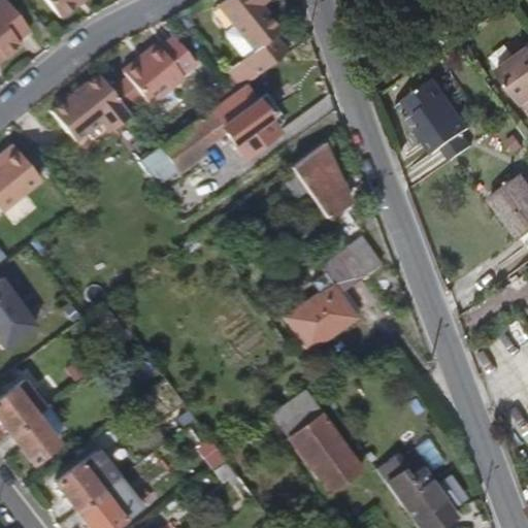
[(0,0),(0,57),(2,60),(19,46),(14,41),(28,31),(3,0),(0,0)]
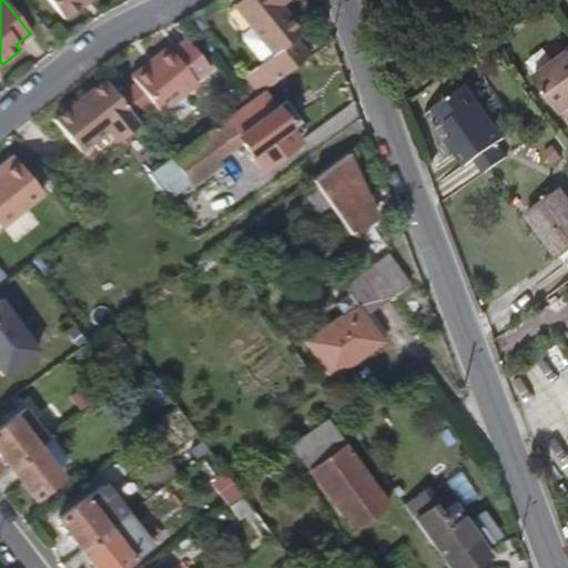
[(48,0),(62,19),(84,0),(48,0)]
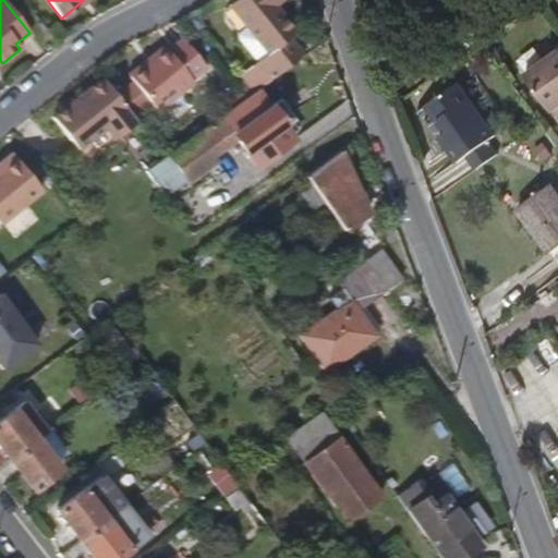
[(301,32),(281,3),(286,0),(237,0),(234,2),(253,27),(270,52),(262,58),(253,64),(265,83),(305,53),(293,37),(301,32)]
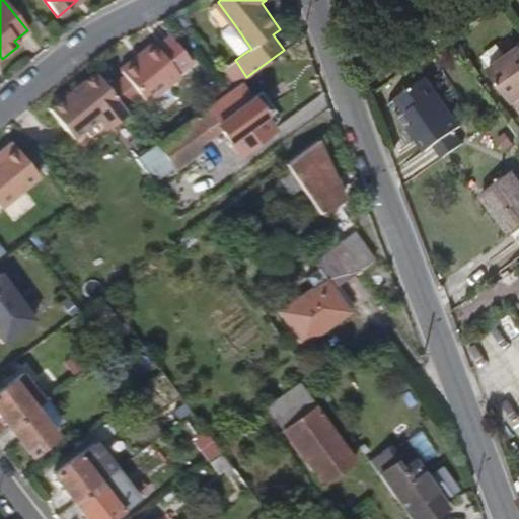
[(251,49),(235,25),(227,30),(243,54),(251,49)]
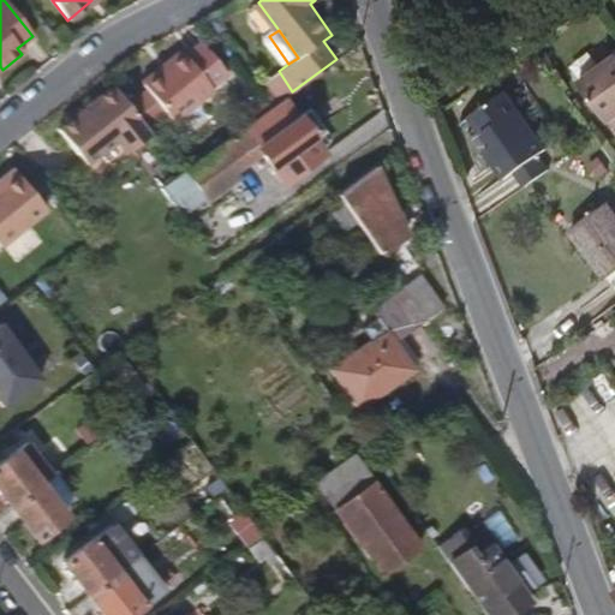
[(154,137),(214,90),(212,87),(228,75),(203,41),(186,54),(184,53),(161,70),(160,67),(142,82),(148,90),(129,106),(150,132),(154,137)]
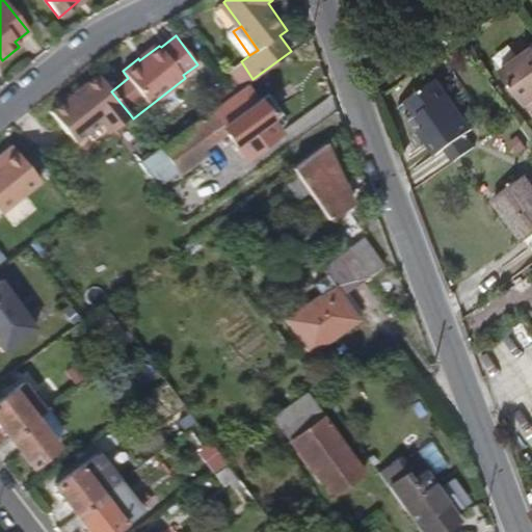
[(531,45),(521,53),(524,58),(503,72),(530,109),(531,108),(531,45)]
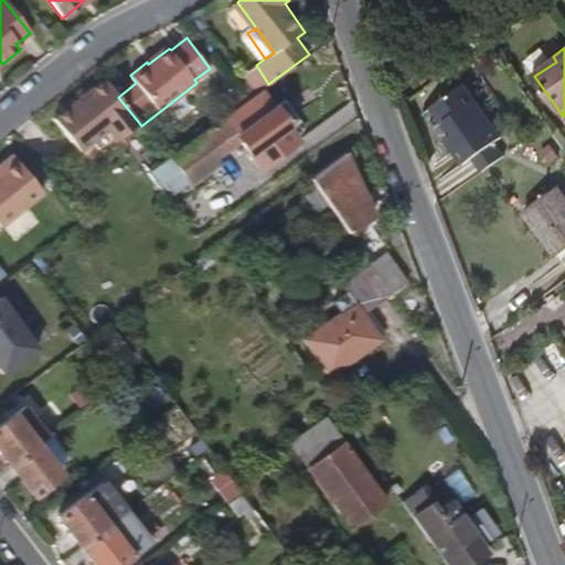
[(138,121),(118,97),(103,77),(73,99),(76,104),(71,108),(67,104),(50,118),(75,150),(105,127),(114,139),(138,121)]
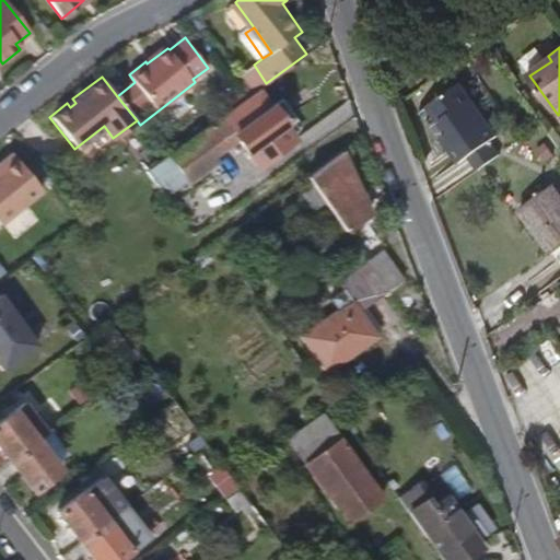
[(499,132),(464,81),(432,103),(450,129),(444,133),(462,159),(470,152),(499,132)]
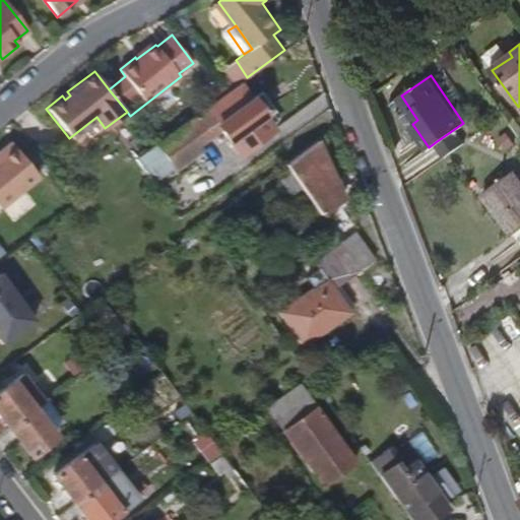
[(231,88),(220,77),(209,86),(218,98),(231,88)]
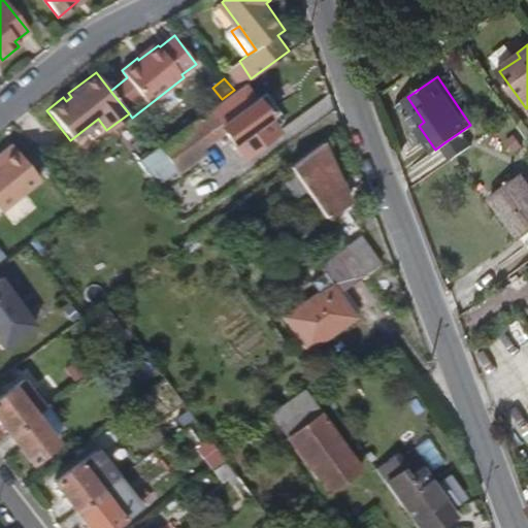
[(281,111),(267,94),(259,99),(248,84),(212,109),(212,108),(163,144),(183,170),(209,151),(205,145),(227,130),(245,155),(281,129),(272,118),(281,111)]
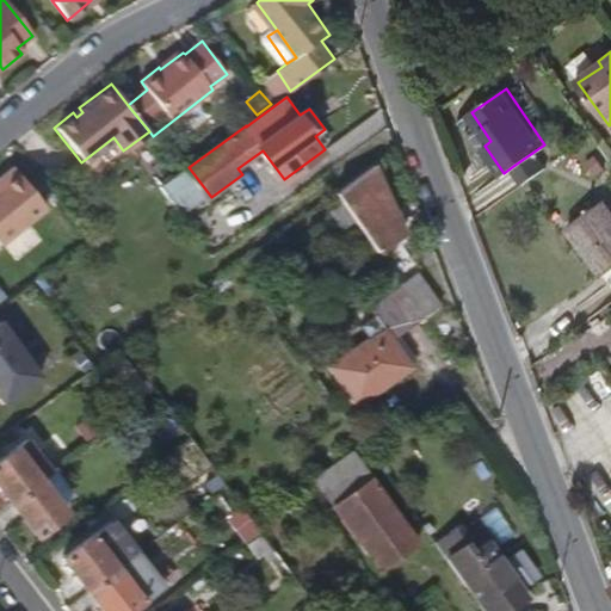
[(76,117),(82,112),(79,107),(73,112),(76,117)]
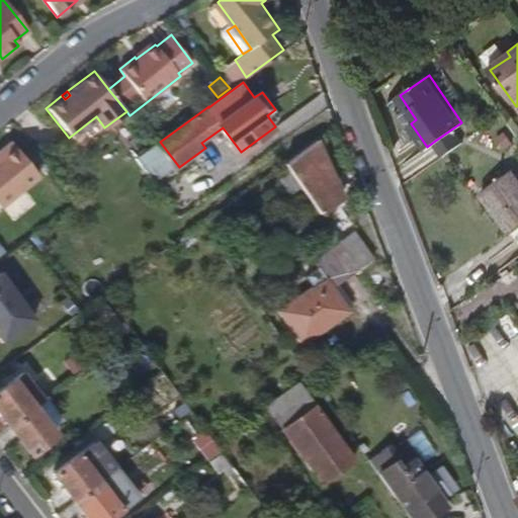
[(445,154),(470,136),(461,122),(435,141),(445,154)]
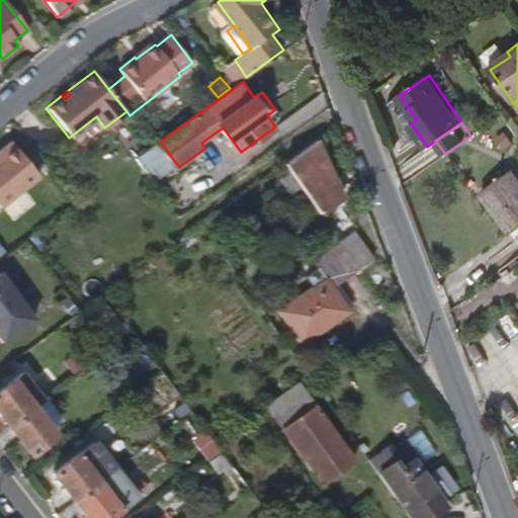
[(0,199),(35,173),(10,140),(0,147),(0,199)]
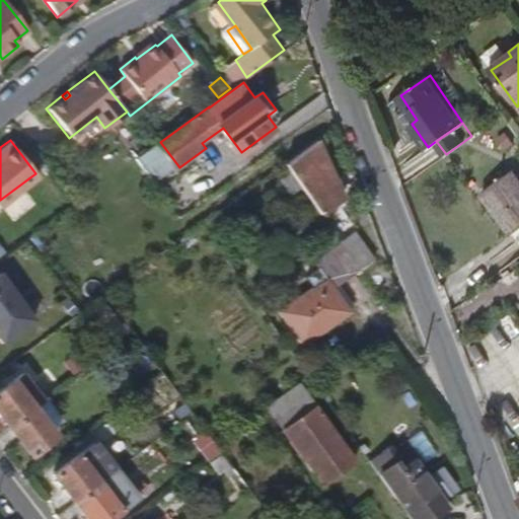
[(337,179),(312,143),(286,163),(321,214),(337,203),(325,187),(337,179)]
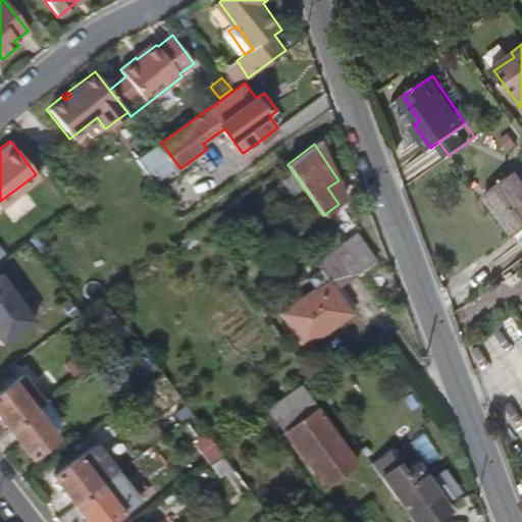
[(521,231),(521,184),(514,173),(485,195),(516,236),(521,231)]
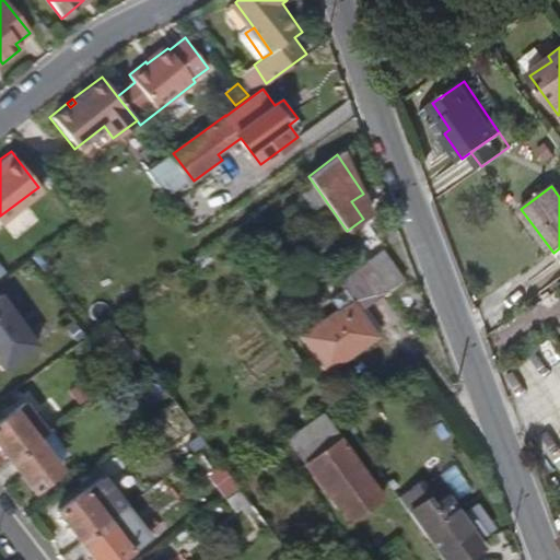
[(363,219),(375,210),(363,194),(351,201),(363,219)]
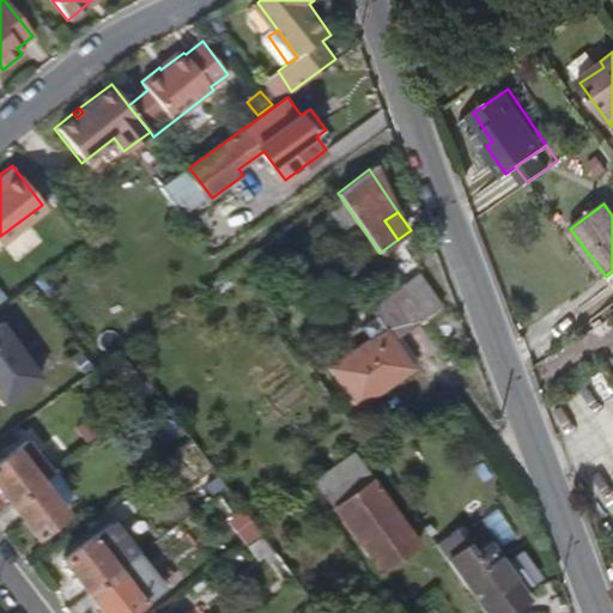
[(444,307),(422,275),(405,287),(426,319),(444,307)]
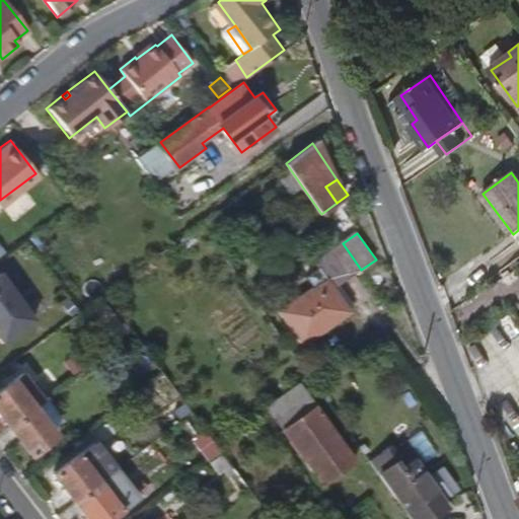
[(361,270),(343,243),(316,263),(327,279),(283,311),(305,344),(352,311),(336,288),(361,270)]
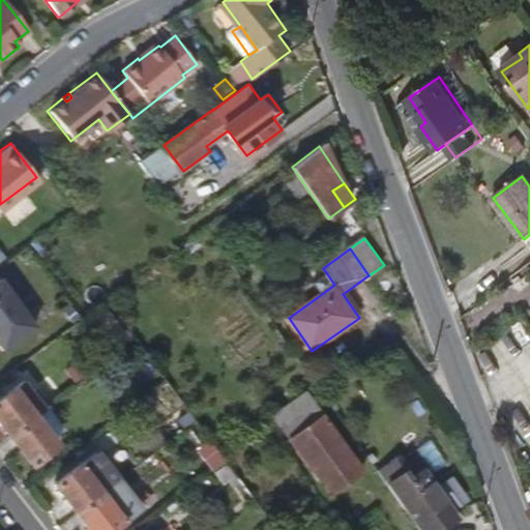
[(2,278),(0,280),(0,353),(37,325),(2,278)]
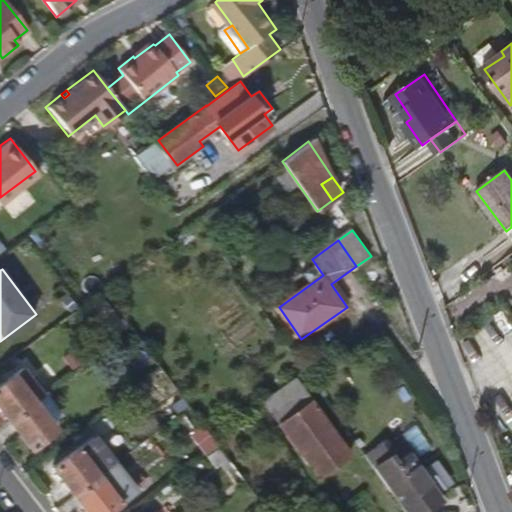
[(106,300),(94,309),(114,336),(126,326),(106,300)]
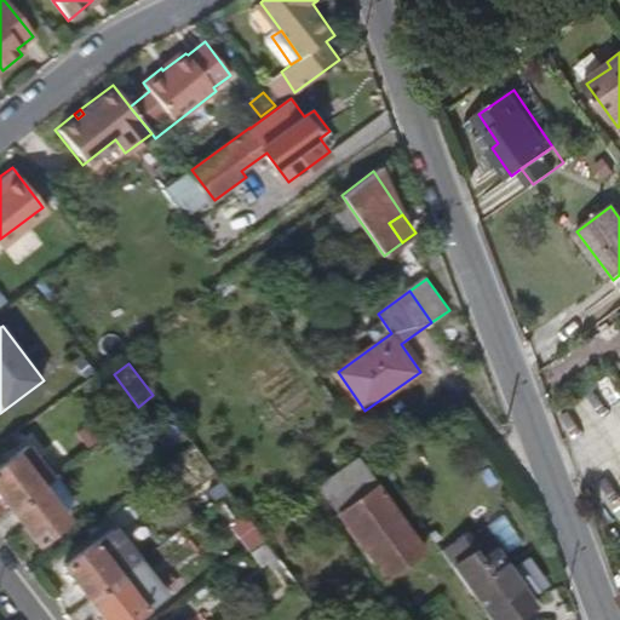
[(453,395),(436,407),(442,415),(459,403),(453,395)]
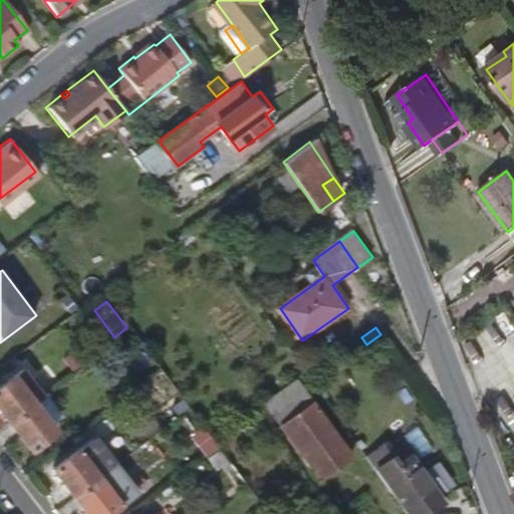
[(36,403),(44,397),(24,370),(0,388),(0,405),(12,421),(36,403)]
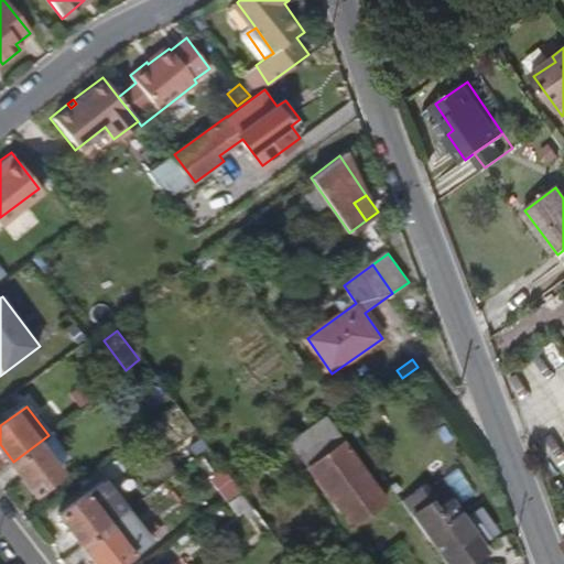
[(387,500),(327,415),(292,441),(351,524),(387,500)]
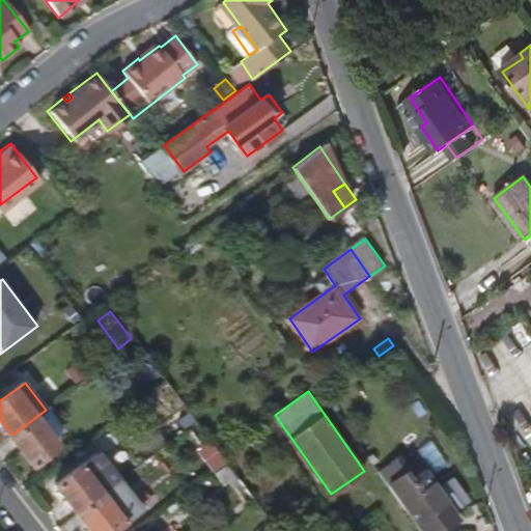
[(183,408),(173,414),(183,427),(192,420),(183,408)]
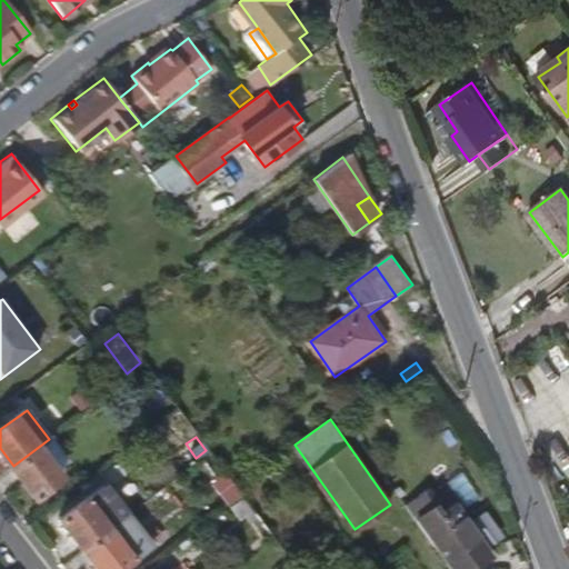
[(63,477),(40,446),(13,466),(37,497),(63,477)]
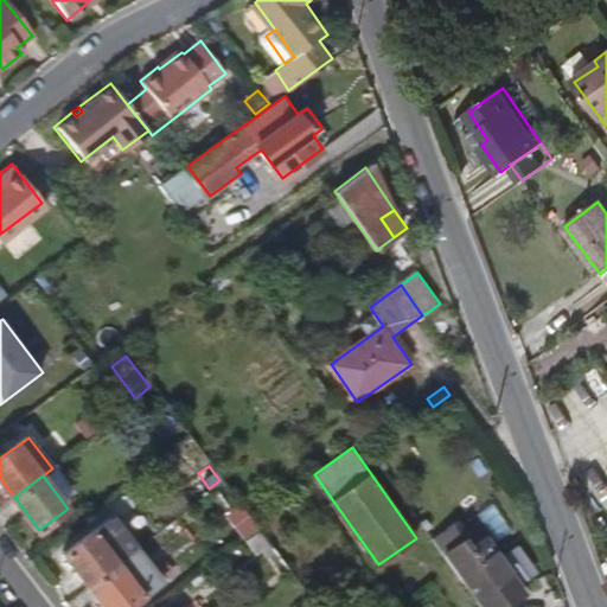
[(278,550),(241,500),(228,511),(230,515),(227,517),(256,556),(261,551),(267,560),(278,550)]
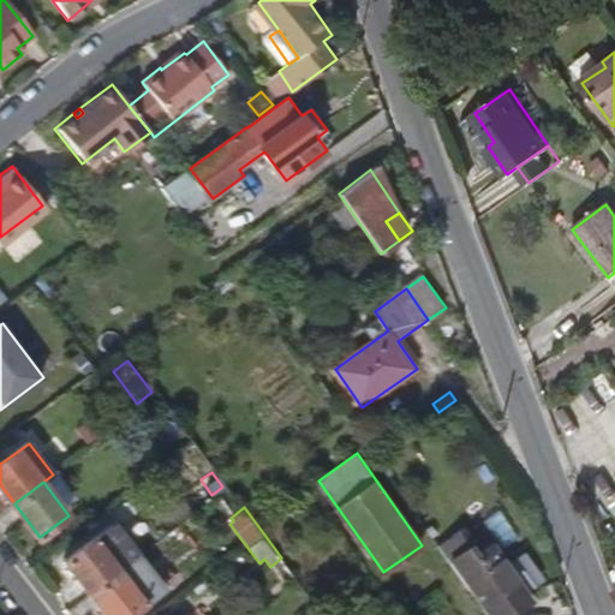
[(90,593),(141,555),(144,553),(131,536),(125,539),(113,524),(65,560),(90,593)]
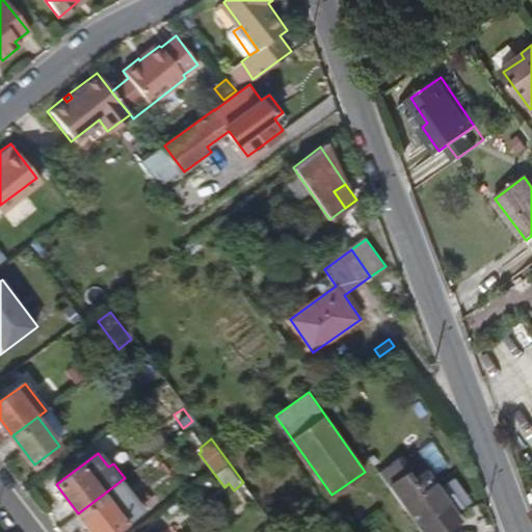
[(392,485),(408,474),(399,461),(382,473),(392,485)]
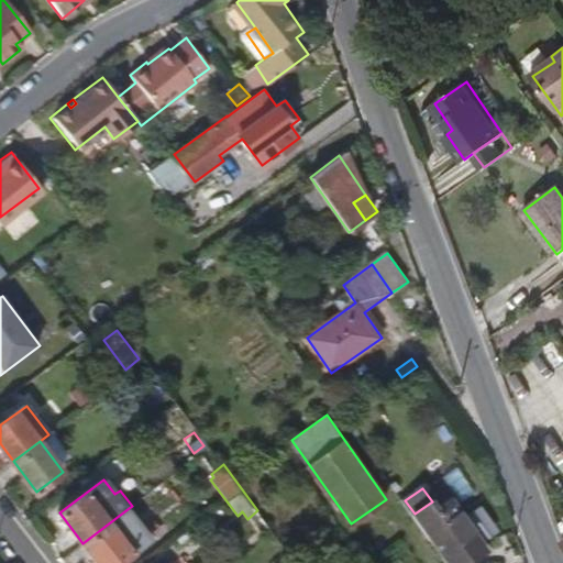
[(487,550),(452,503),(440,511),(432,501),(415,514),(449,562),(472,562),(472,561),(487,550)]
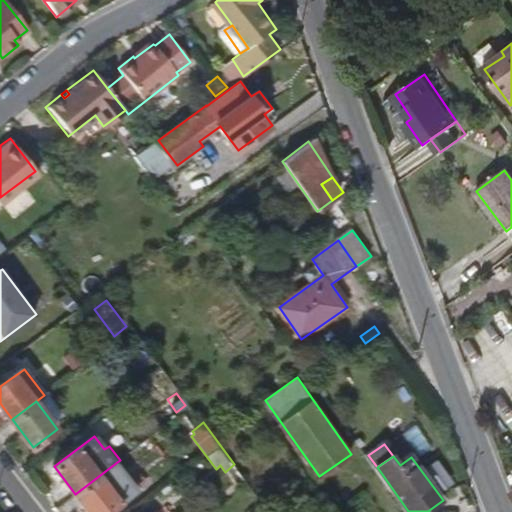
[(88,511),(108,511),(148,482),(136,466),(126,474),(117,462),(75,494),(88,511)]
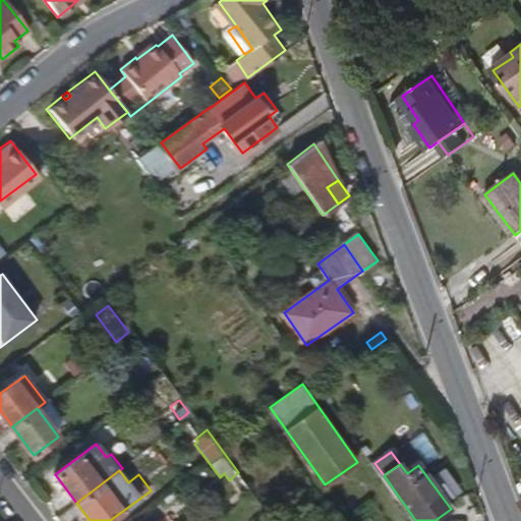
[(274,520),(268,512),(255,520),(274,520)]
